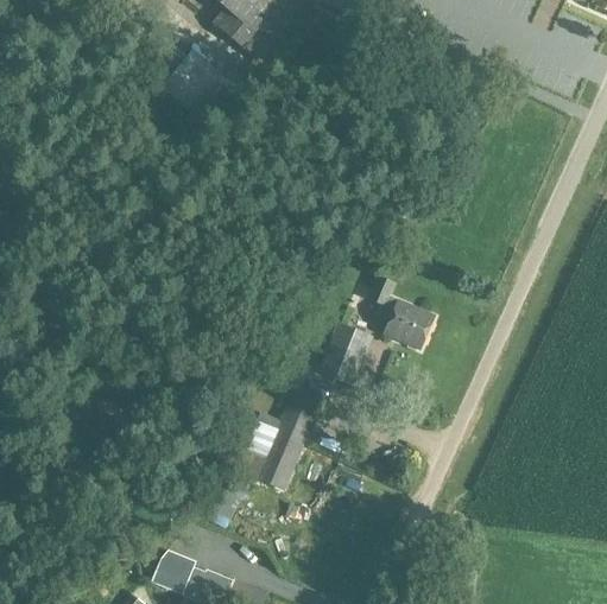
[(215,0),(227,8),(214,24),(244,48),(283,0),(215,0)]
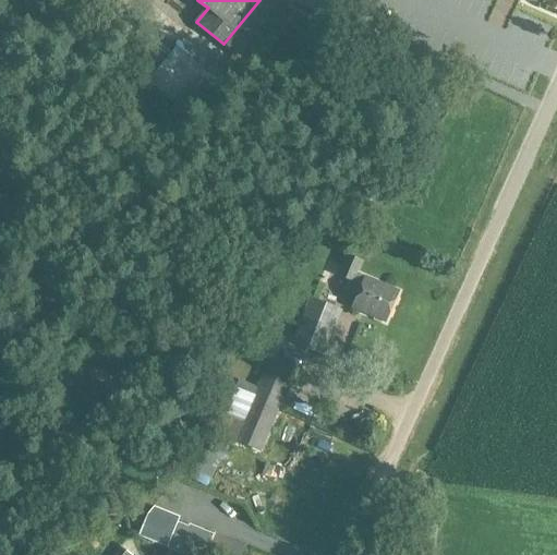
[(259,0),(223,44),(238,56),(275,0),(259,0)]
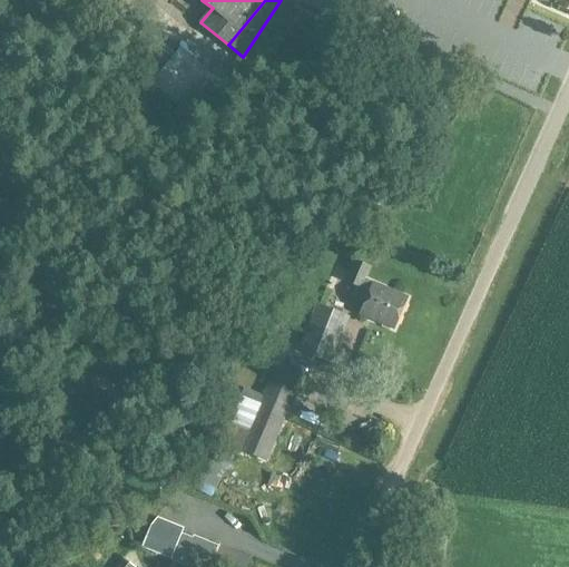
[(405,296),(372,282),(363,279),(369,266),(353,258),(344,280),(355,284),(351,295),(364,301),(359,313),(393,328),(405,296)]
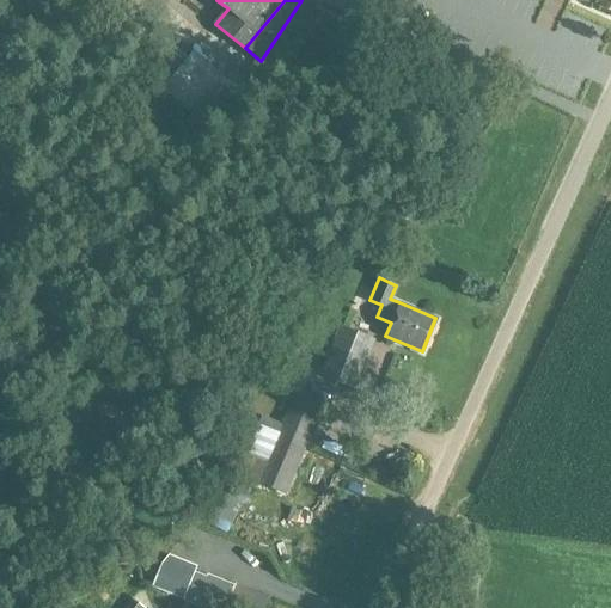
[(355,388),(374,338),(338,324),(319,374),(355,388)]
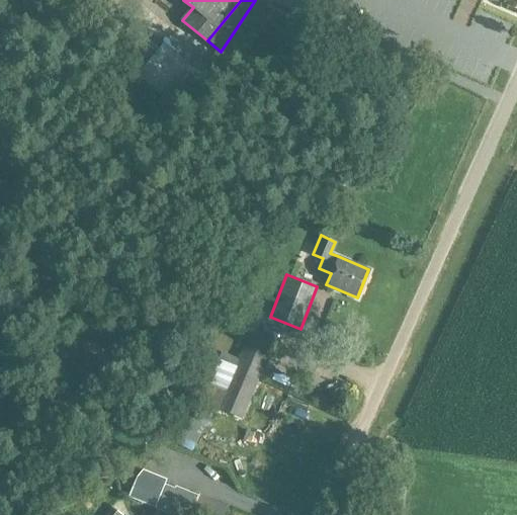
[(248,328),(236,358),(220,351),(198,402),(218,410),(219,409),(241,419),(275,339),(248,328)]
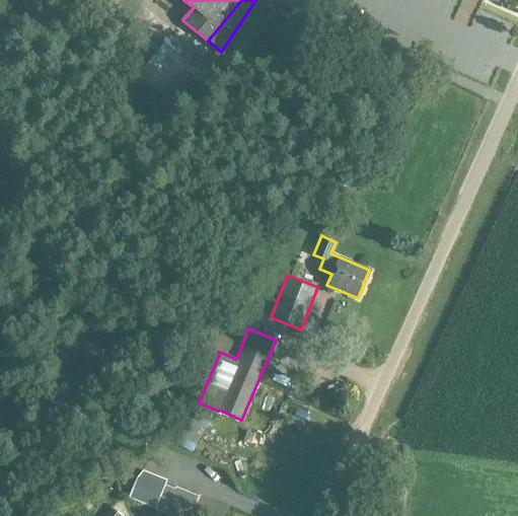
[(137,475),(130,492),(128,496),(156,506),(154,510),(171,515),(186,515),(196,491),(144,471),(141,477),(137,475)]
